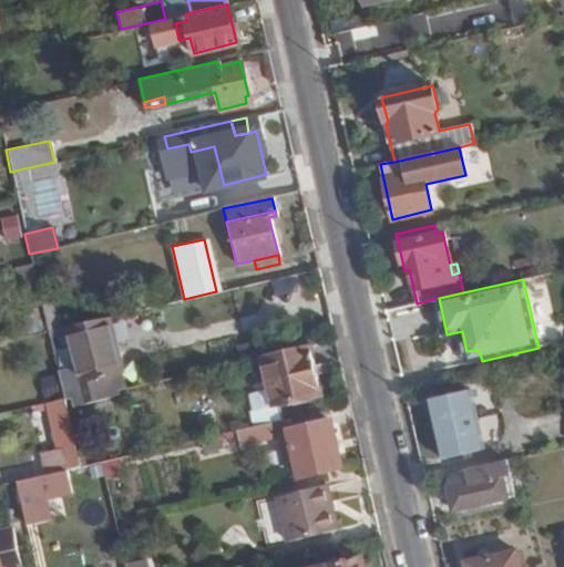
[(41,303),(47,330),(60,328),(54,301),(41,303)]
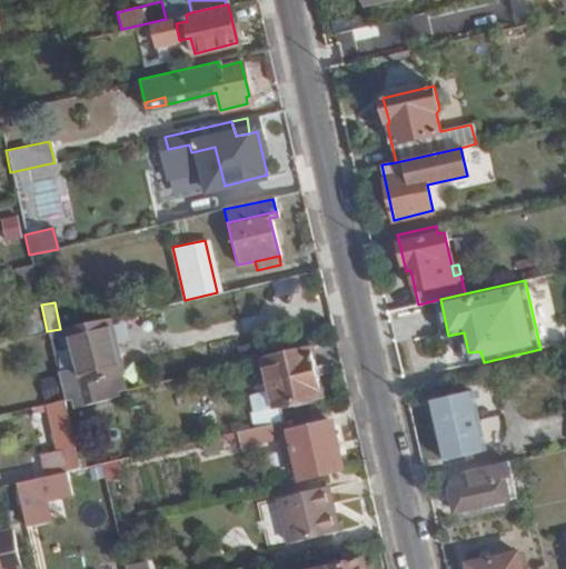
[(57,375),(62,399),(70,398),(70,403),(117,393),(117,389),(121,388),(118,373),(120,369),(108,318),(60,329),(47,331),(48,338),(66,335),(73,370),(57,375)]
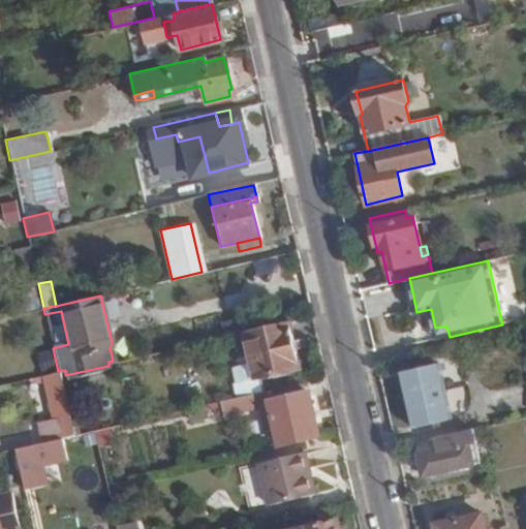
[(286,321),(242,332),(248,363),(251,377),(257,375),(297,366),(286,321)]
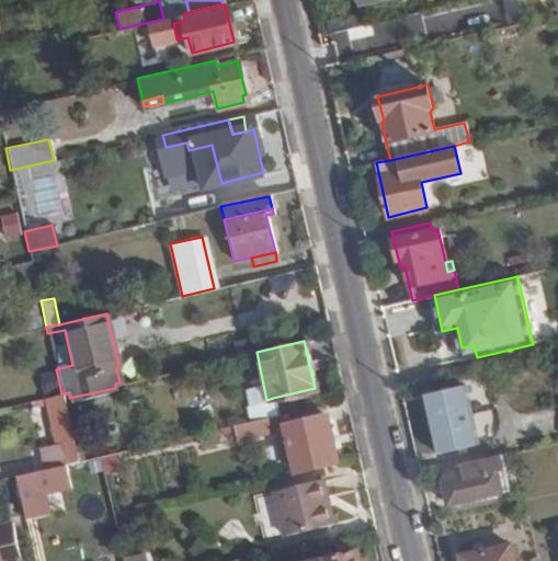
[(474,346),(462,347),(464,359),(477,357),(474,346)]
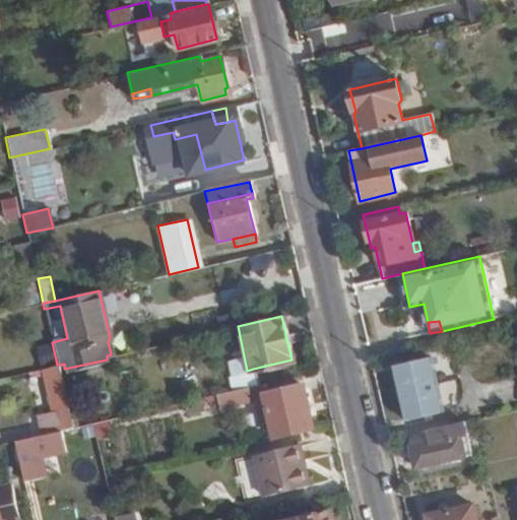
[(233,390),(257,385),(253,369),(247,371),(244,356),(227,362),(233,390)]
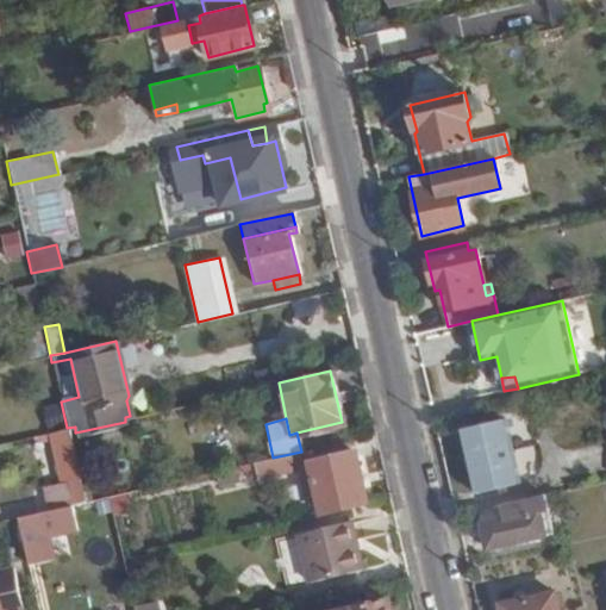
[(524,419),(505,423),(510,447),(529,443),(524,419)]
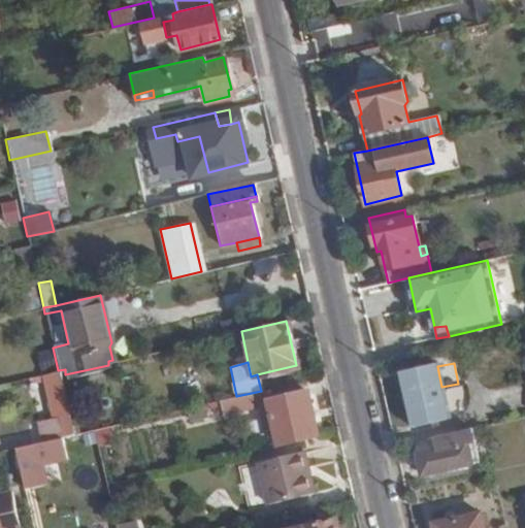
[(441,387),(437,366),(399,374),(411,428),(449,419),(441,387)]
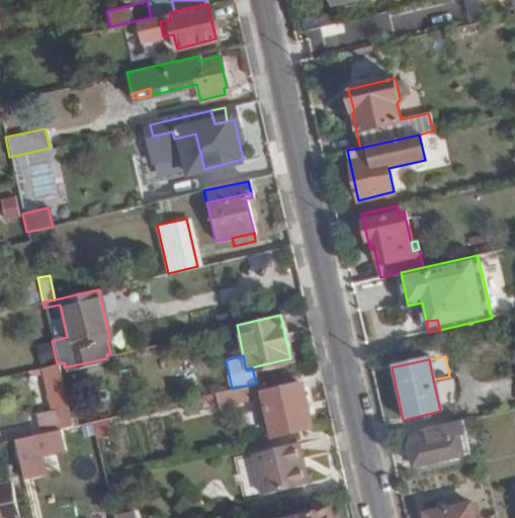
[(39,417),(43,432),(71,426),(57,363),(41,367),(54,414),(39,417)]
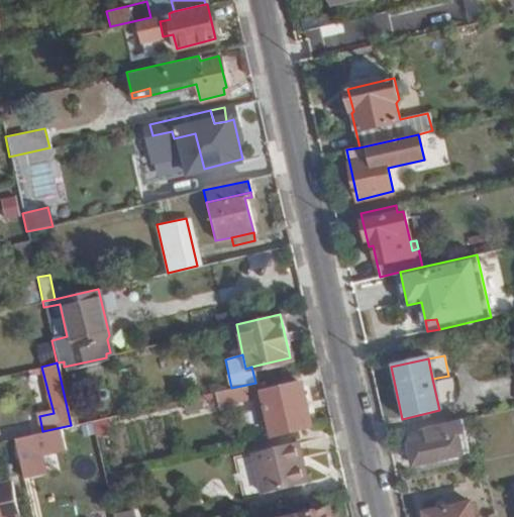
[(270,435),(309,426),(298,383),(258,392),(255,383),(231,388),(214,393),(217,406),(254,397),(257,408),(254,409),(259,422),(266,421),(270,435)]
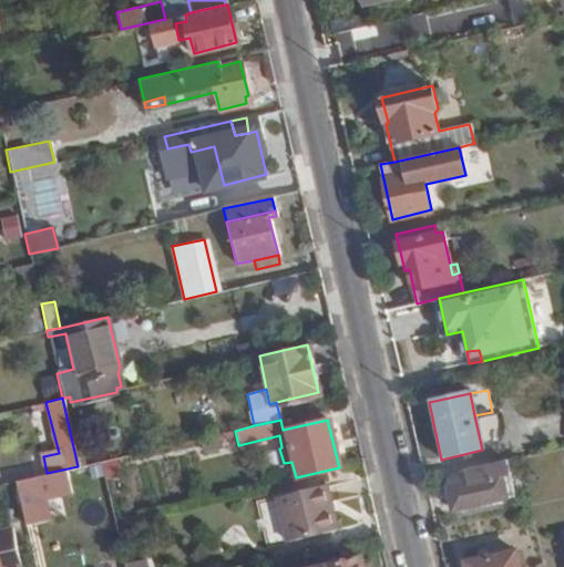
[(217,434),(198,439),(202,450),(219,446),(217,434)]
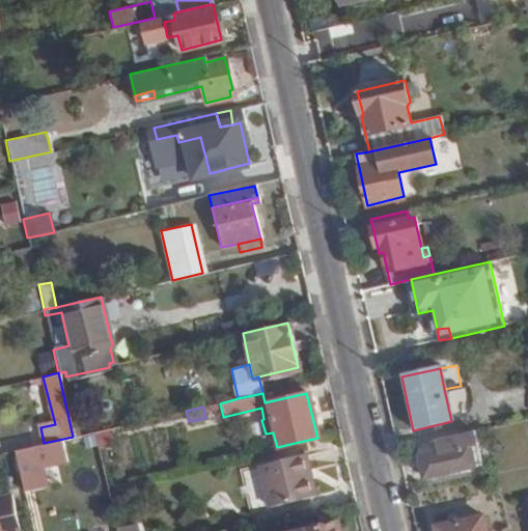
[(106,429),(90,432),(94,450),(109,447),(106,429)]
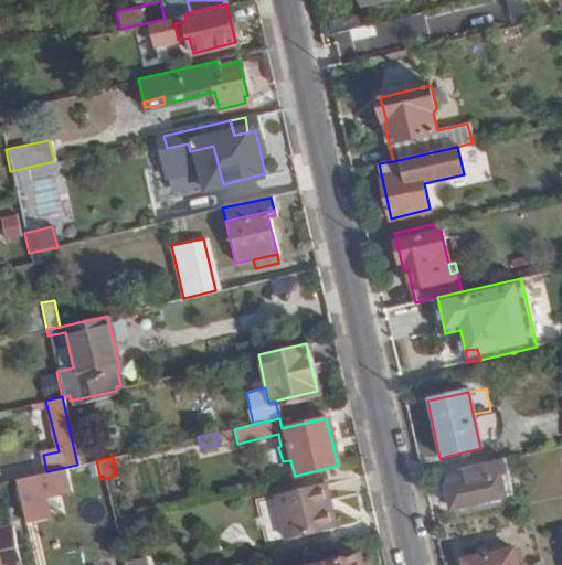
[(62,471),(10,481),(19,525),(49,520),(45,499),(67,496),(62,471)]
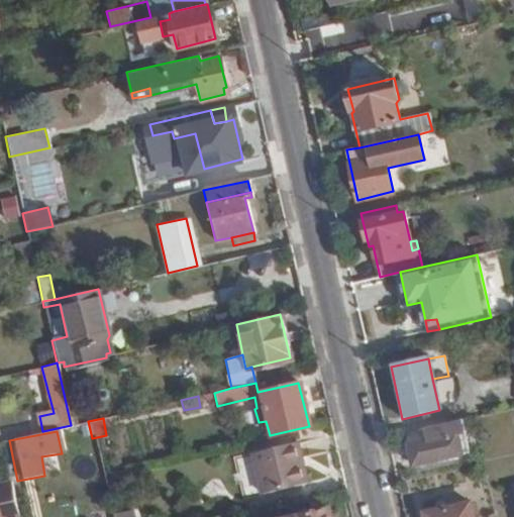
[(458,455),(454,435),(408,446),(412,466),(458,455)]
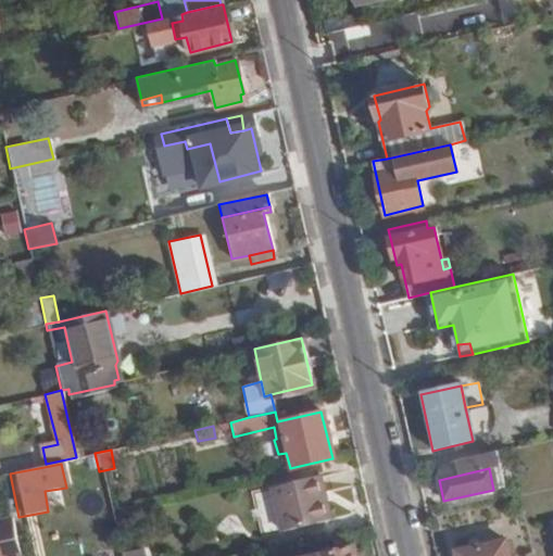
[(324,521),(312,477),(266,487),(277,532),(324,521)]
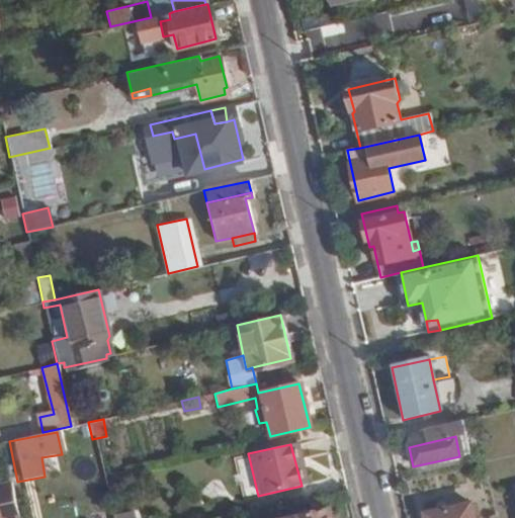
[(18,517),(10,481),(0,483),(0,517),(18,517)]
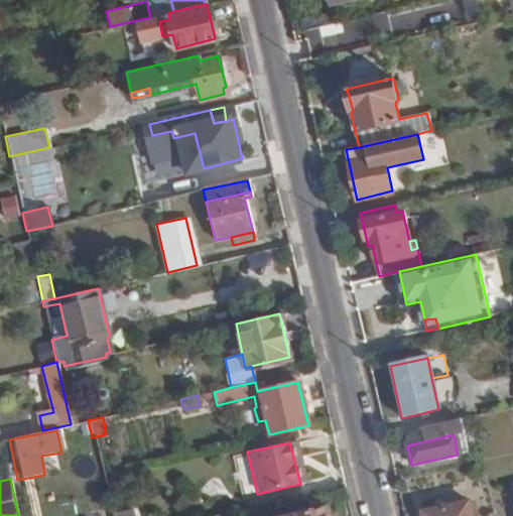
[(470,515),(467,502),(423,512),(423,515),(470,515)]
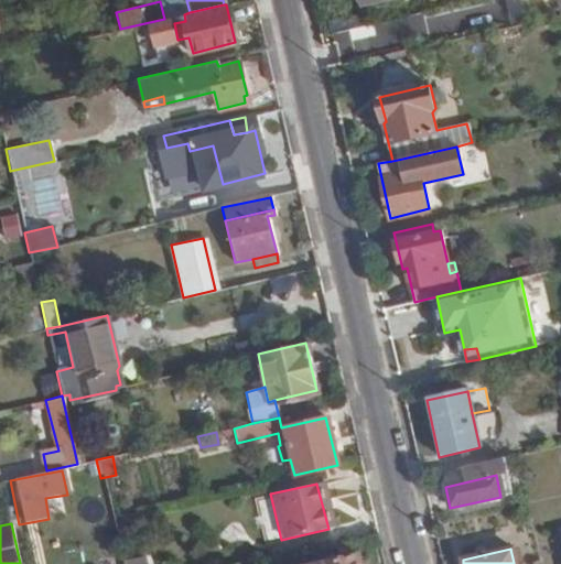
[(122,560),(122,563),(144,563),(142,553),(121,557),(122,560)]
